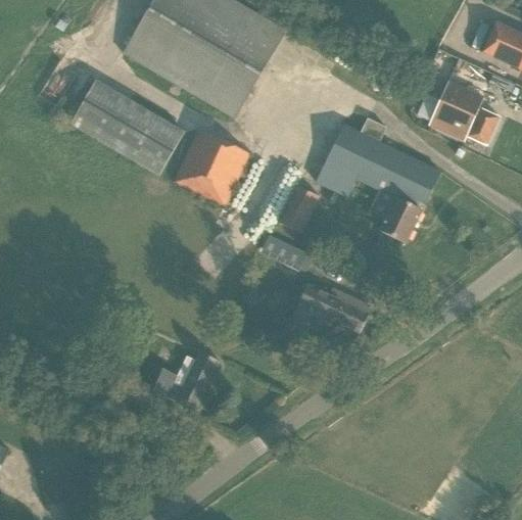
[(152,0),(122,52),(233,117),(285,30),(234,0),(152,0)]
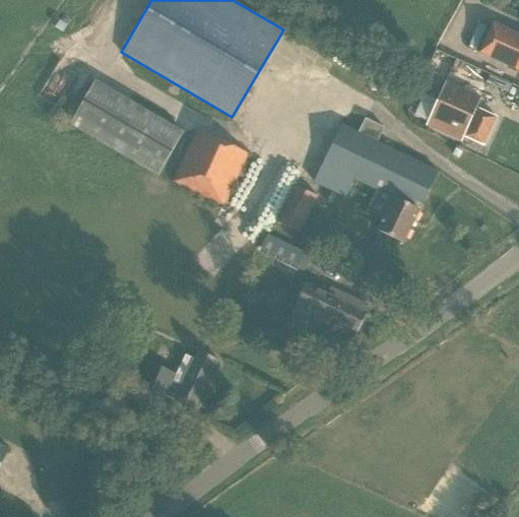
[(518,33),(493,21),(479,51),(518,68),(518,33)]
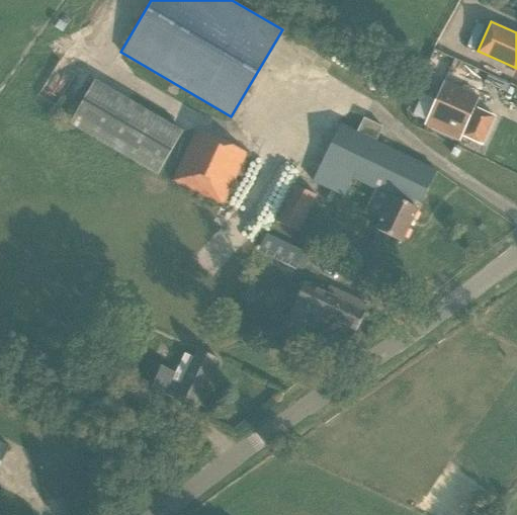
[(424,122),(459,139),(461,134),(482,143),(494,115),(474,106),(479,96),(477,95),(484,81),(436,59),(429,74),(444,80),(424,122)]
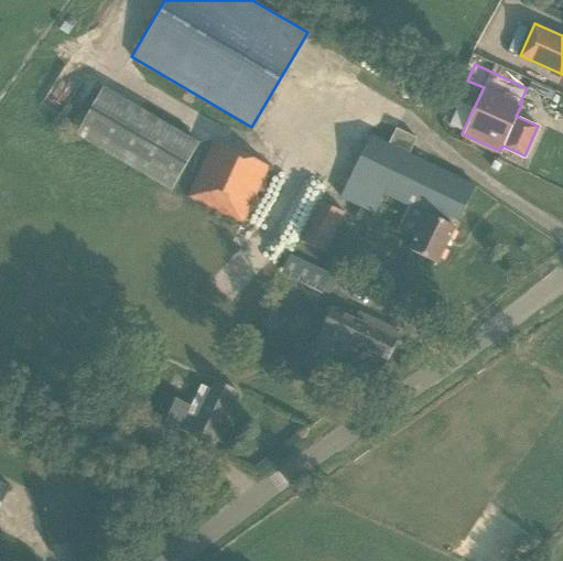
[(17,110),(26,90),(15,85),(6,105),(17,110)]
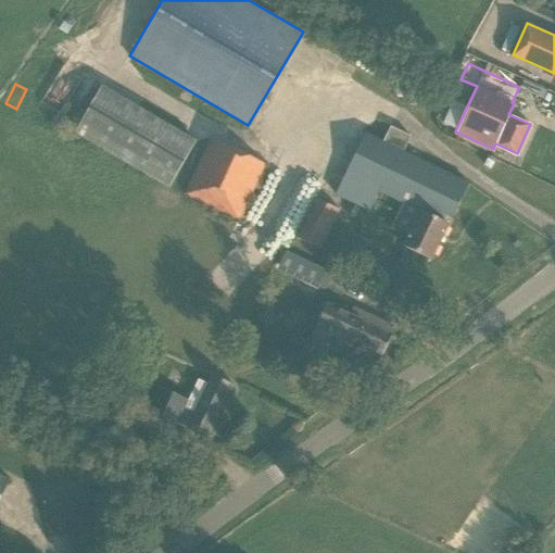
[(100,85),(74,130),(168,186),(194,139),(100,85)]
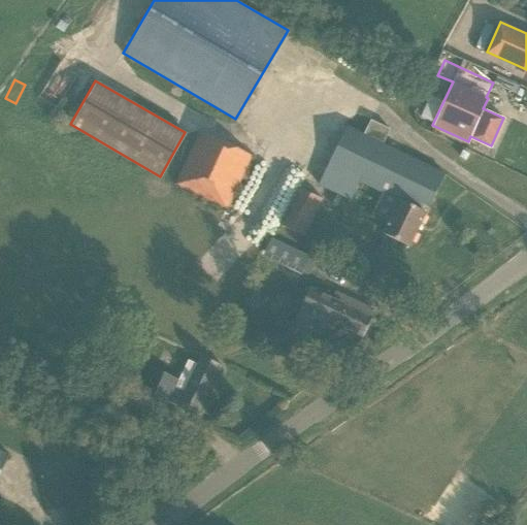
[(419,207),(422,201),(428,205),(443,172),(383,142),(390,128),(370,119),(363,133),(348,126),(320,183),(351,198),(360,181),(399,199),(383,232),(408,244),(425,210),(419,207)]
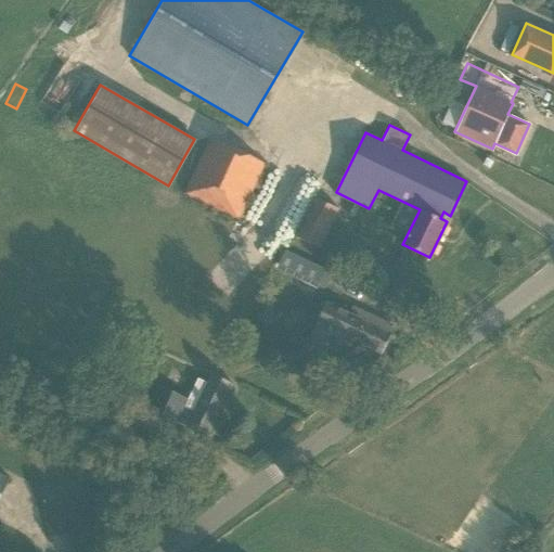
[(209,137),(183,192),(237,218),(263,162),(209,137)]
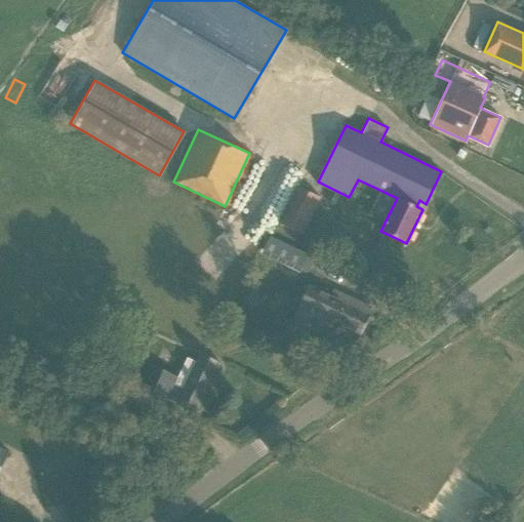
[(280,161),(255,196),(278,211),(303,177),(280,161)]
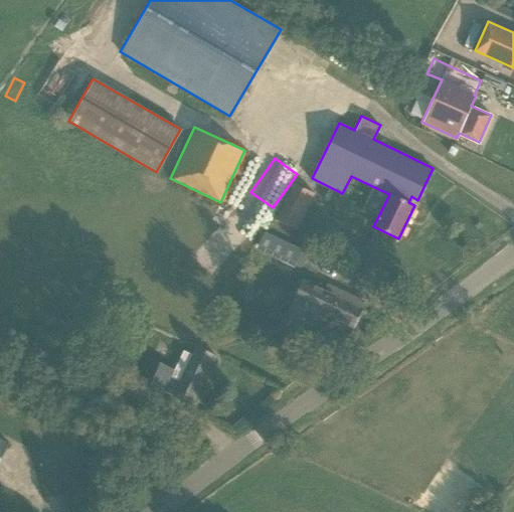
[(292,181),(274,218),(296,229),(314,192),(292,181)]
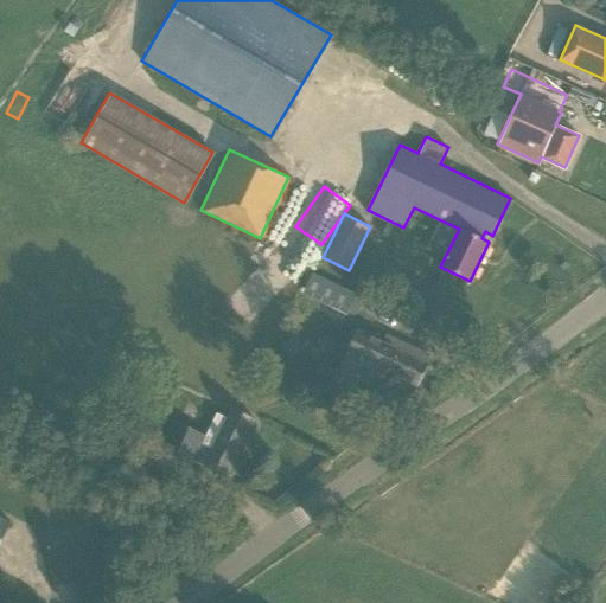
[(320,310),(346,322),(358,295),(333,283),(320,310)]
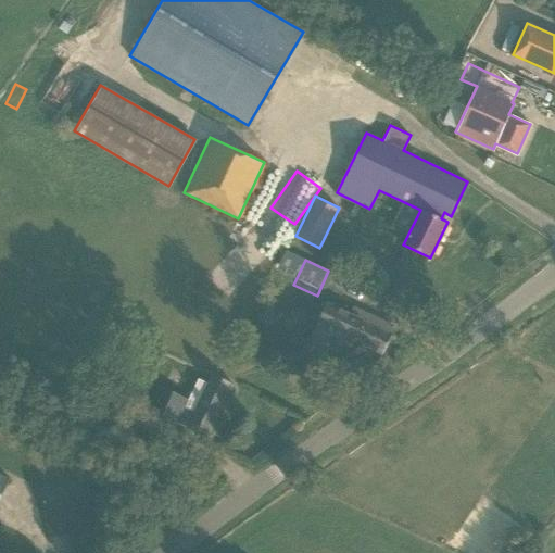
[(382,353),(392,334),(389,331),(392,324),(353,305),(350,314),(328,303),(318,323),(325,326),(317,342),(338,352),(345,336),(382,353)]
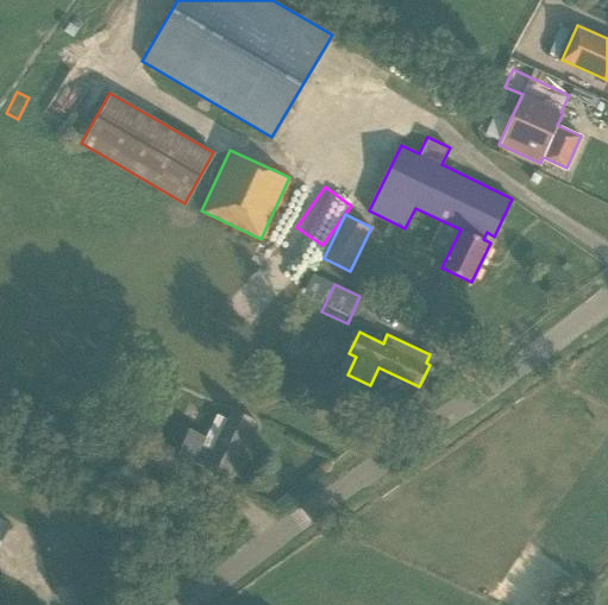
[(193,464),(194,461),(227,478),(255,420),(232,408),(227,418),(217,413),(206,436),(175,421),(162,449),(193,464)]
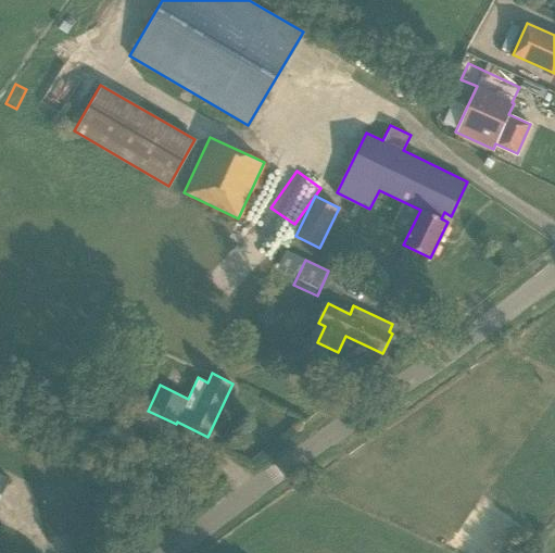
[(121,380),(108,375),(102,387),(115,393),(121,380)]
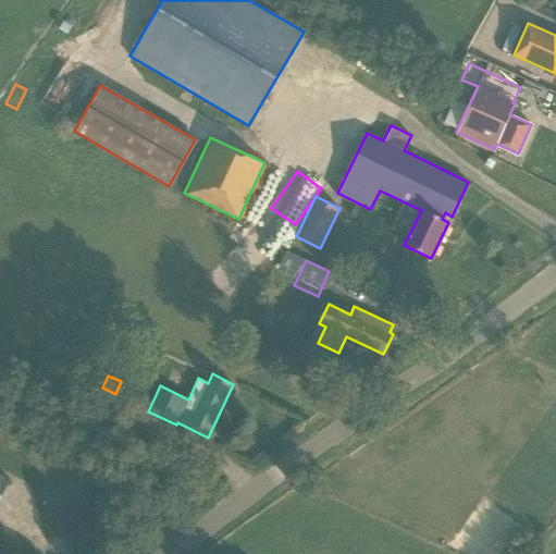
[(109,417),(103,429),(121,438),(126,426),(109,417)]
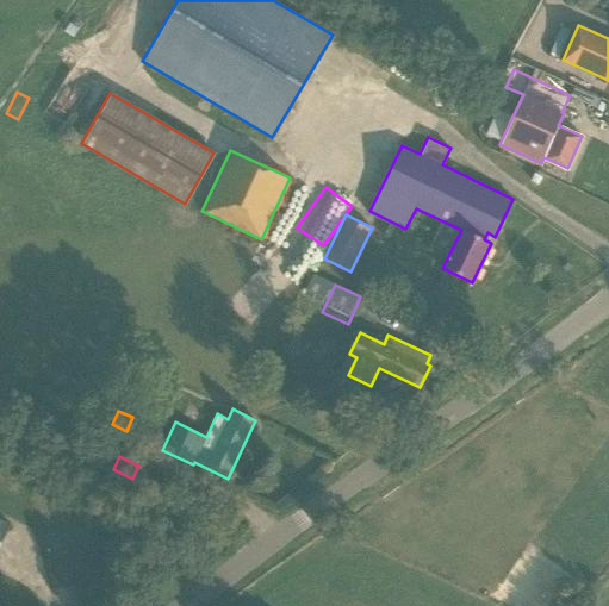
[(28,504),(37,513),(53,500),(43,491),(28,504)]
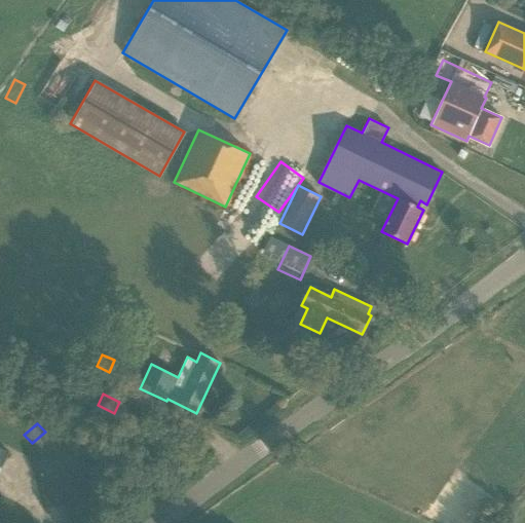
[(0,471),(9,452),(0,447),(0,471)]
